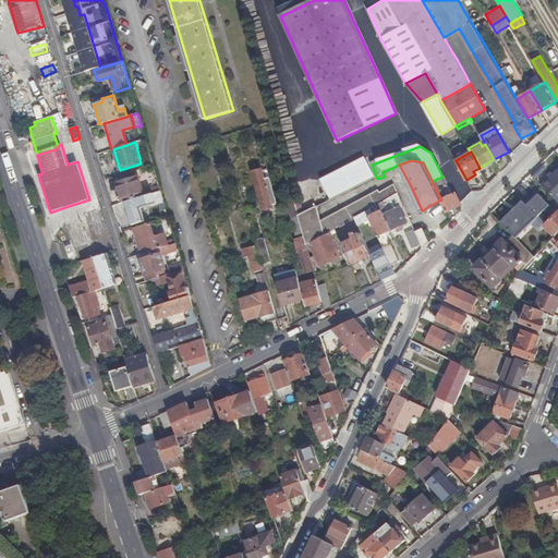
[(364,168),(368,183),(377,179),(372,165),(364,168)]
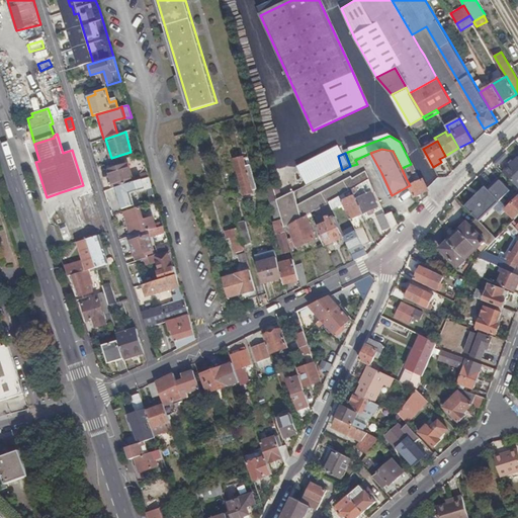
[(291,173),(298,189),(341,170),(334,154),(291,173)]
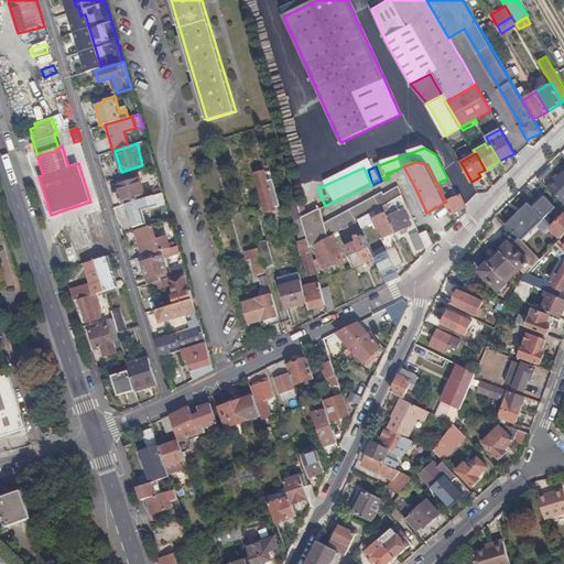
[(275,208),(281,206),(273,177),(271,171),(266,172),(266,171),(256,174),(267,213),(277,209),(275,208)]
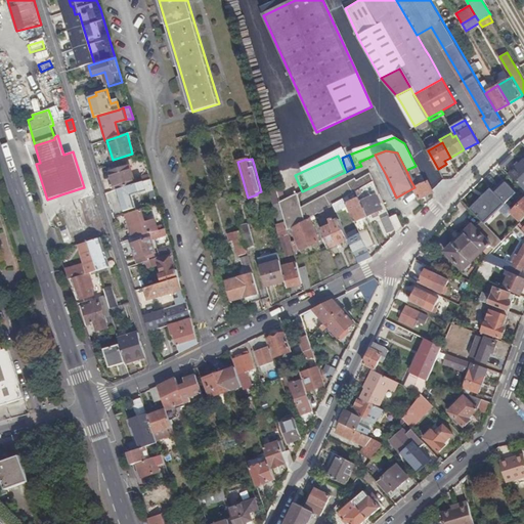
[(523,159),(508,174),(523,189),(523,159)]
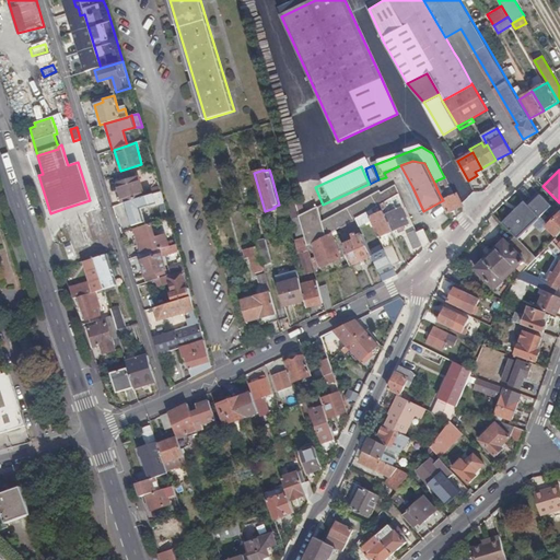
[(120,205),(126,202),(148,196),(161,191),(160,187),(142,193),(139,177),(120,184),(124,195),(118,197),(120,205)]
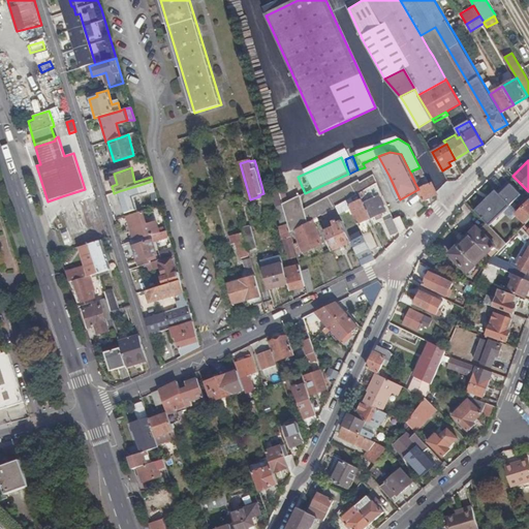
[(312,220),(318,216),(320,215),(337,207),(348,199),(359,194),(377,184),(373,175),(360,182),(358,180),(305,209),(308,222),(312,220)]
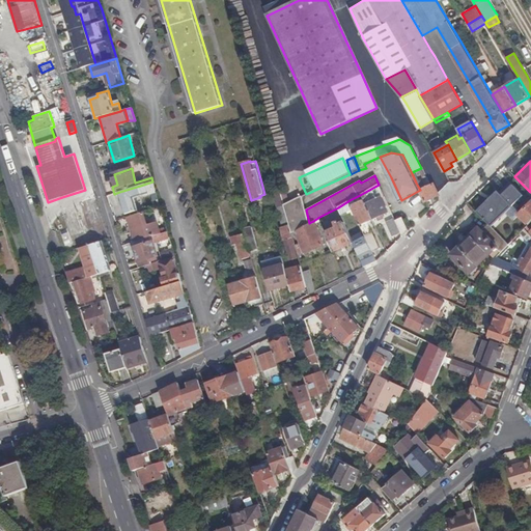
[(416,183),(420,190),(425,201),(440,195),(434,184),(426,187),(422,179),(419,182),(416,183)]
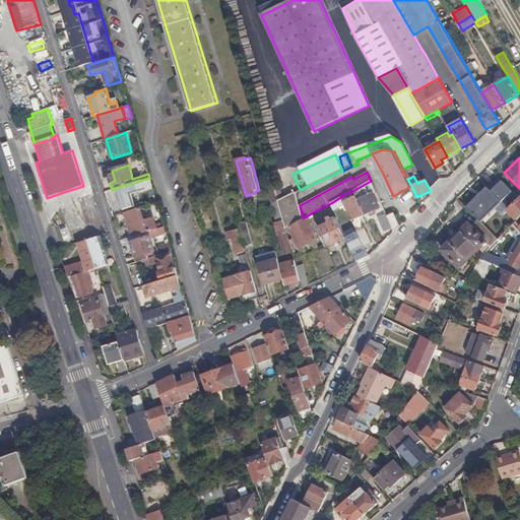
[(486,188),(466,207),(477,219),(480,222),(512,192),(499,178),(488,189),(486,188)]
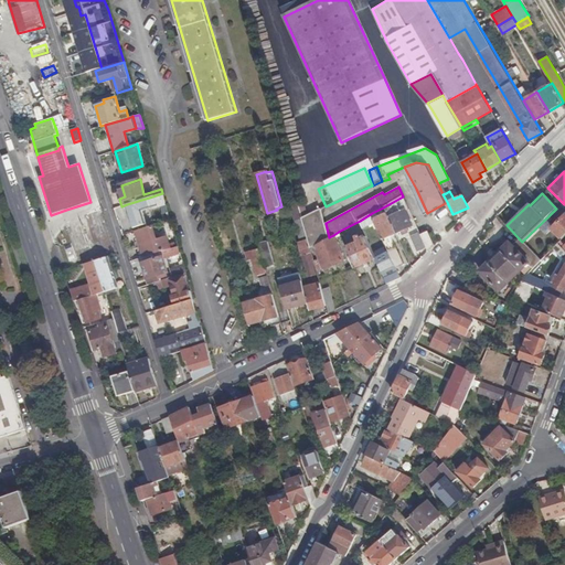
[(142,211),(164,203),(162,194),(150,199),(149,198),(127,204),(134,227),(146,224),(142,211)]
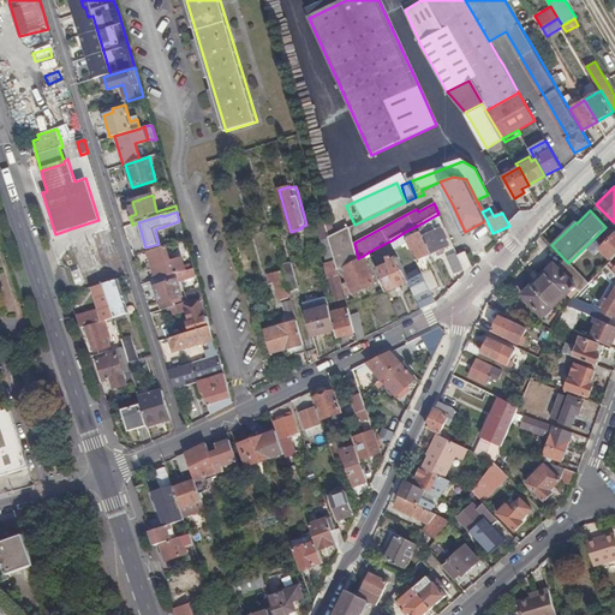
[(421,233),(430,254),(436,250),(442,248),(449,244),(441,226),(445,224),(440,213),(439,214),(417,226),(421,233)]
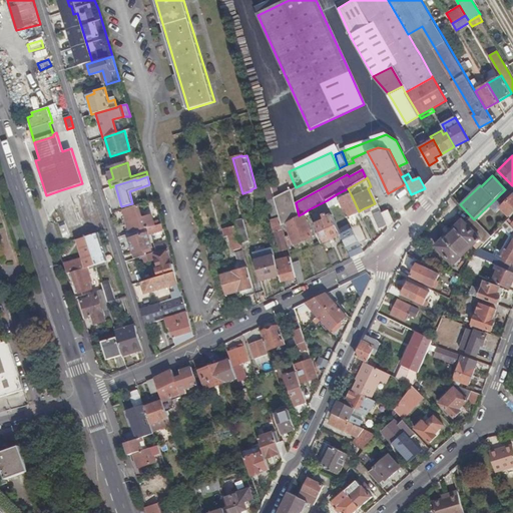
[(271,210),(277,208),(274,198),(270,185),(265,187),(268,199),(271,210)]
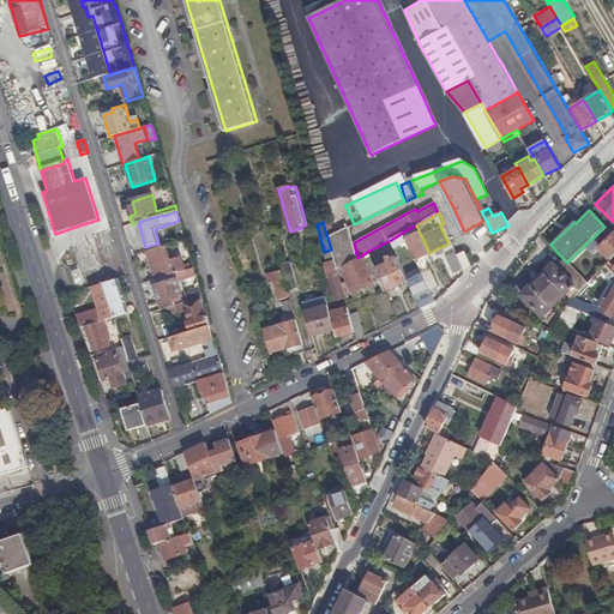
[(420,233),(416,226),(404,232),(407,238),(420,233)]
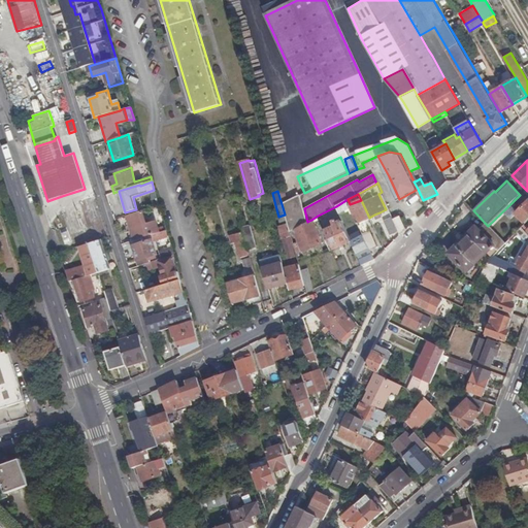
[(285,215),(290,232),(294,229),(307,222),(304,208),(301,195),(282,204),(285,215)]
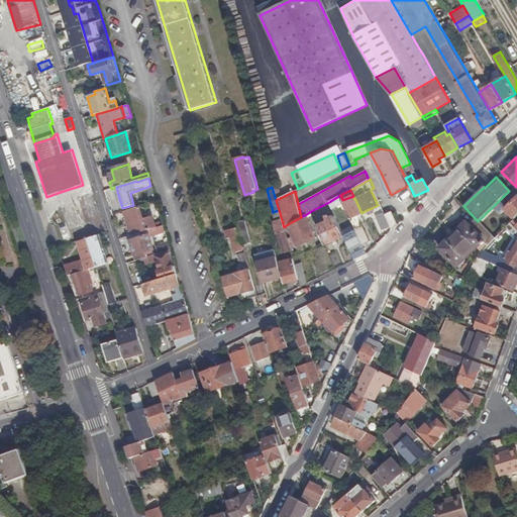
[(331,207),(332,208),(342,202),(342,200),(340,195),(329,202),(331,207)]
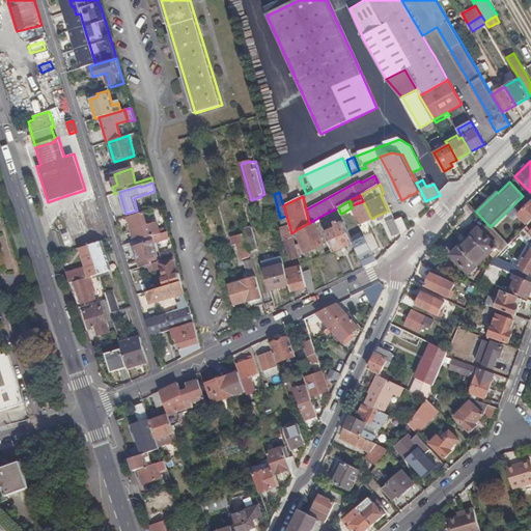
[(366,239),(371,251),(379,247),(366,221),(371,219),(363,201),(352,205),(352,207),(366,239)]
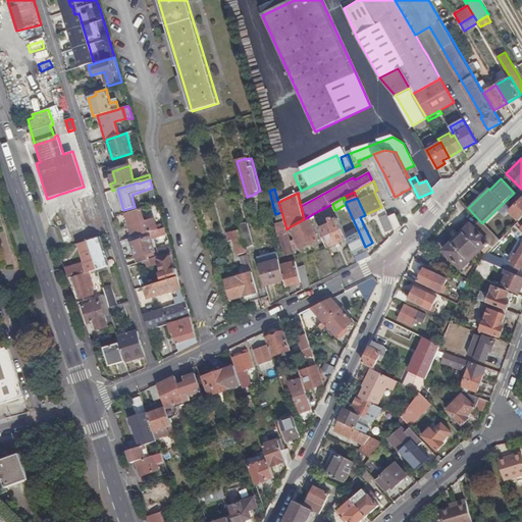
[(521,200),(511,212),(519,221),(521,218),(521,200)]
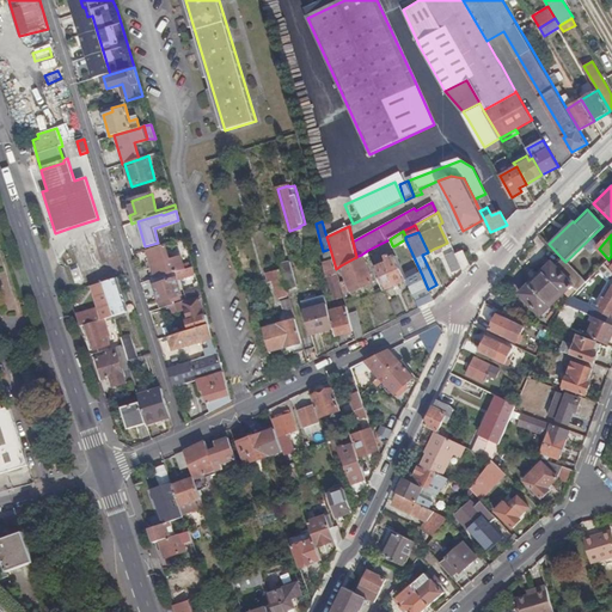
[(390,239),(371,249),(374,256),(392,245),(390,239)]
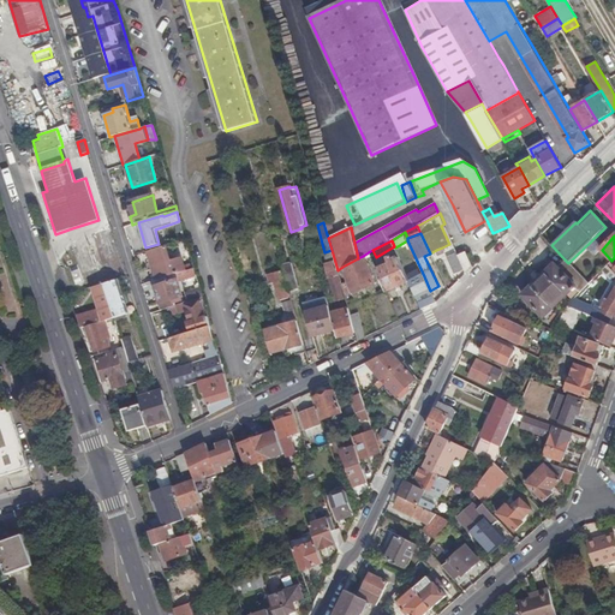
[(150,269),(154,281),(186,272),(181,258),(171,261),(166,246),(148,251),(154,268),(150,269)]
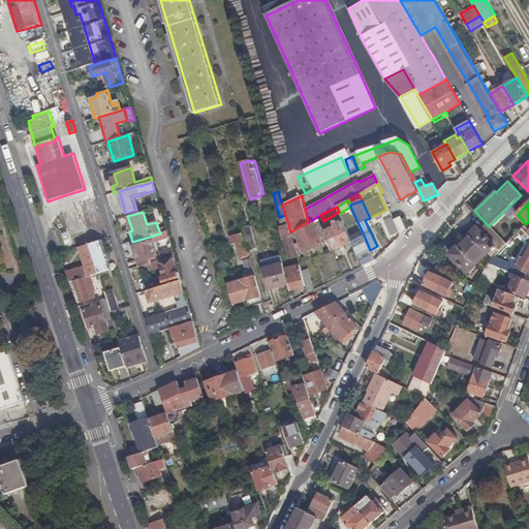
[(400,230),(401,235),(407,228),(401,216),(399,216),(399,214),(394,217),(400,230)]
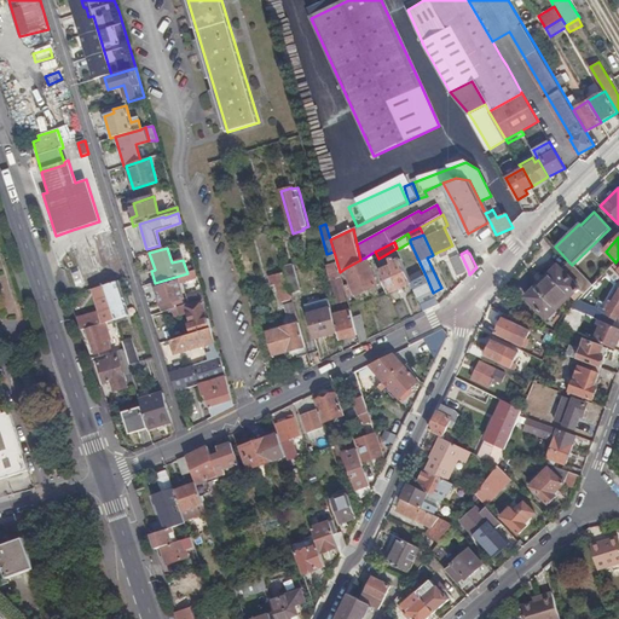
[(339,278),(341,277),(340,272),(334,252),(327,254),(329,265),(327,265),(331,281),(339,278)]
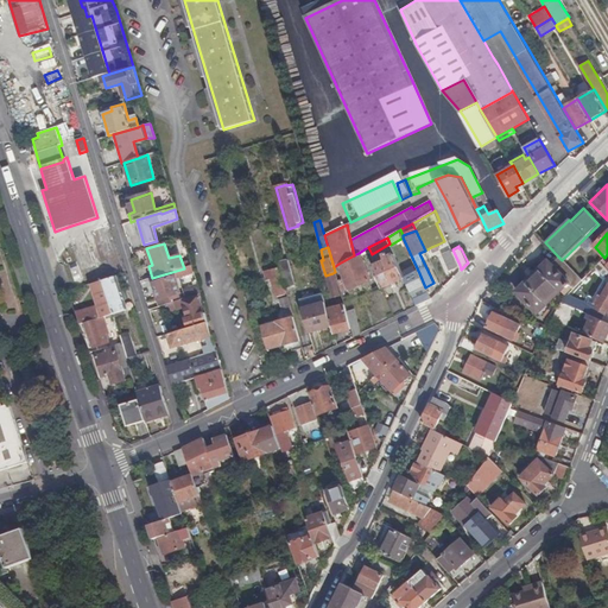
[(453,249),(451,248),(449,249),(442,253),(449,270),(460,265),(453,249)]
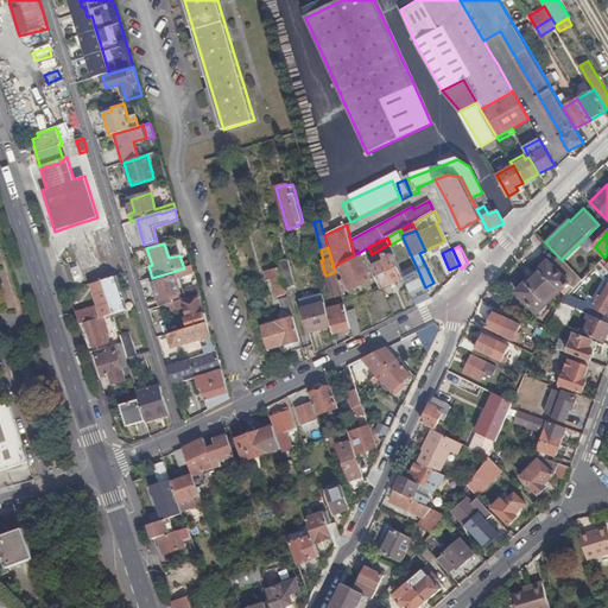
[(354,255),(339,264),(348,289),(369,279),(359,253),(354,255)]
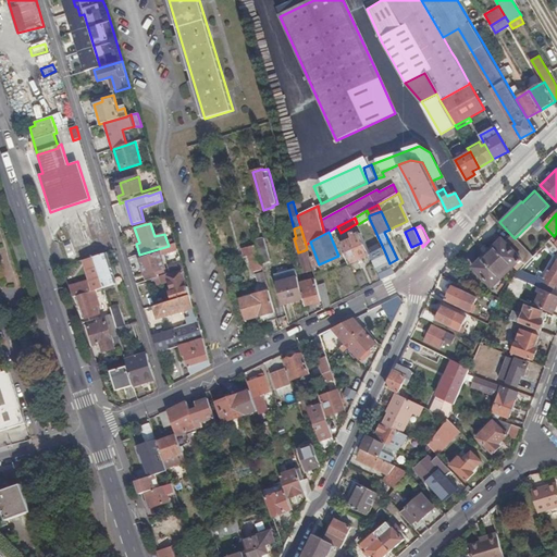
[(342,244),(350,263),(371,255),(368,248),(366,243),(361,233),(353,236),(351,234),(348,235),(350,239),(342,244)]
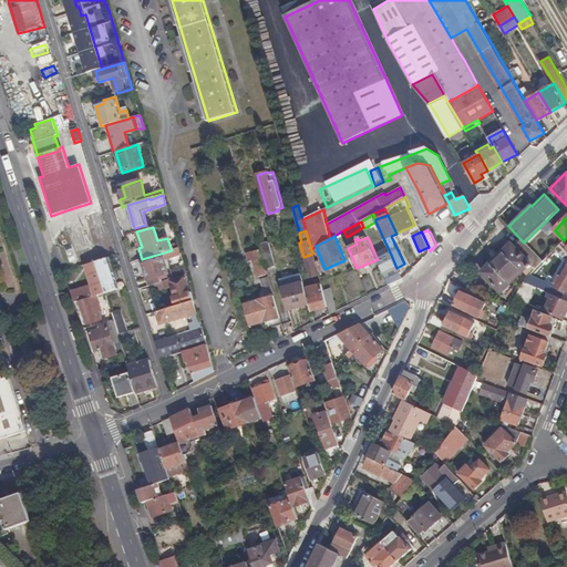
[(524,243),(521,239),(514,246),(507,245),(504,249),(502,249),(486,264),(486,266),(483,270),(483,275),(501,292),(509,285),(507,281),(518,269),(522,272),(527,267),(528,268),(531,266),(535,270),(543,261),(524,243)]
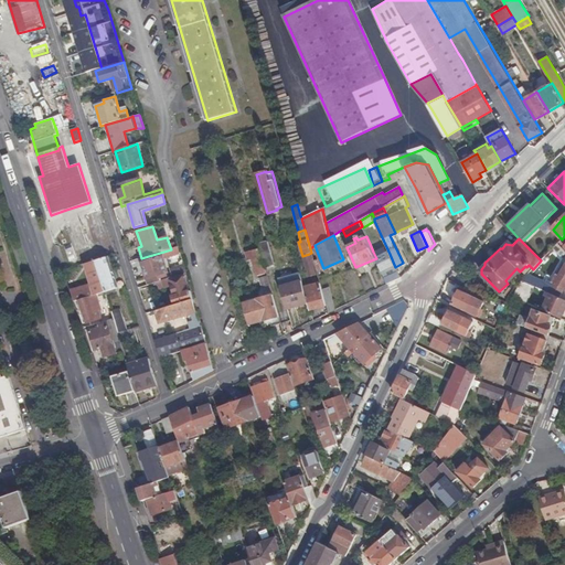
[(267,240),(258,243),(265,265),(274,262),(268,242),(267,240)]
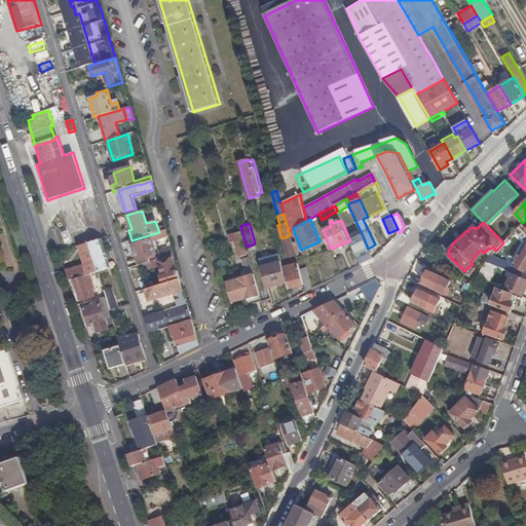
[(345,229),(347,234),(353,231),(351,226),(345,229)]
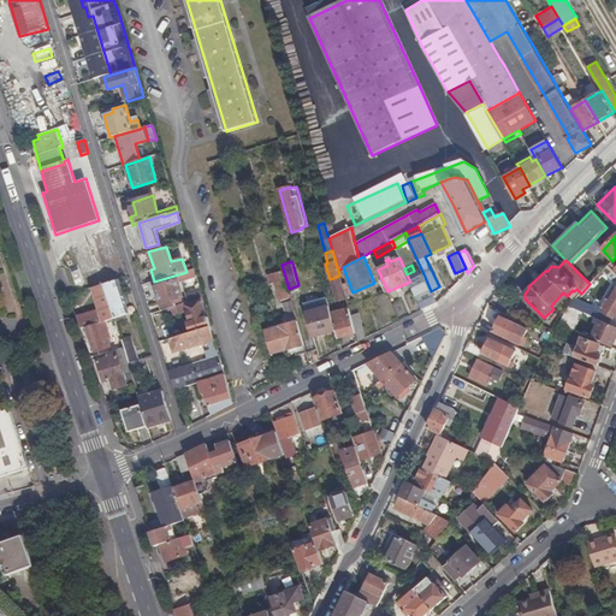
[(154,282),(161,304),(183,297),(178,282),(196,276),(194,270),(187,272),(154,282)]
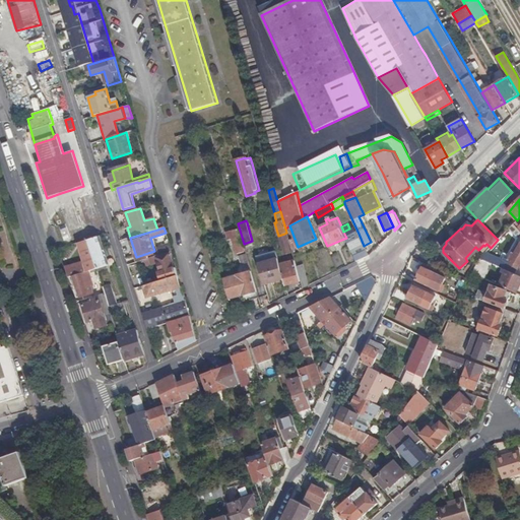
[(239,229),(231,232),(234,239),(238,254),(245,252),(239,229)]
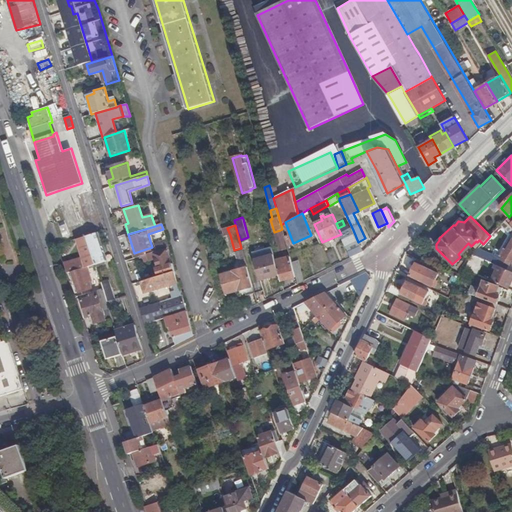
[(286,249),(280,230),(274,232),(279,251),(286,249)]
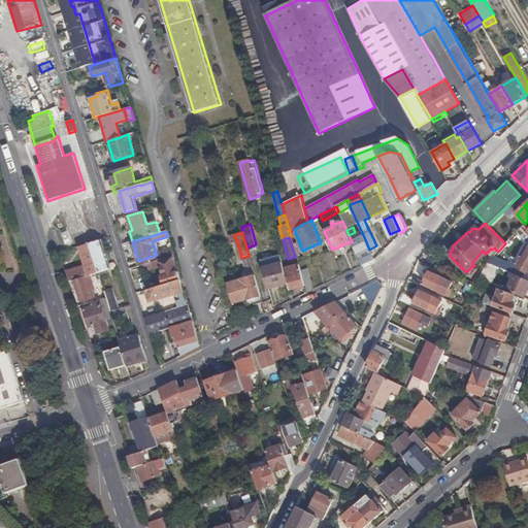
[(355,249),(362,265),(374,259),(369,250),(364,237),(361,239),(363,244),(355,249)]
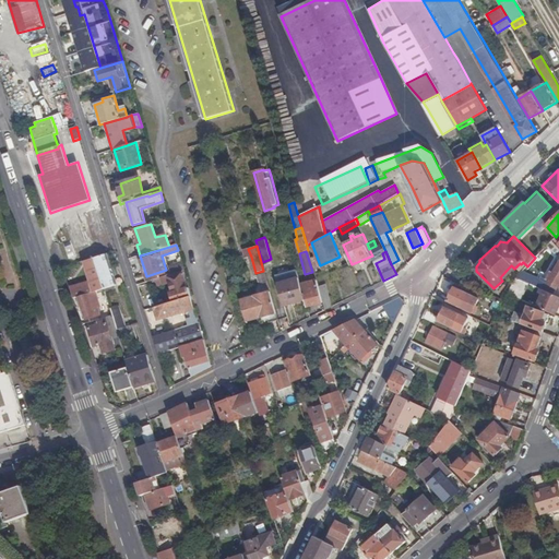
[(10,252),(0,254),(0,260),(6,278),(16,275),(10,252)]
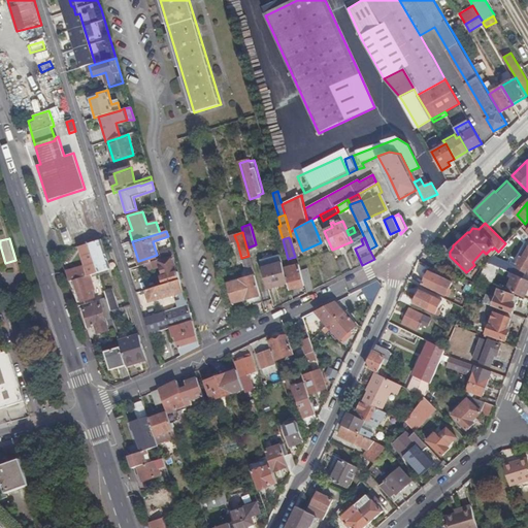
[(161,259),(163,259),(173,256),(169,239),(165,241),(167,249),(158,252),(161,259)]
